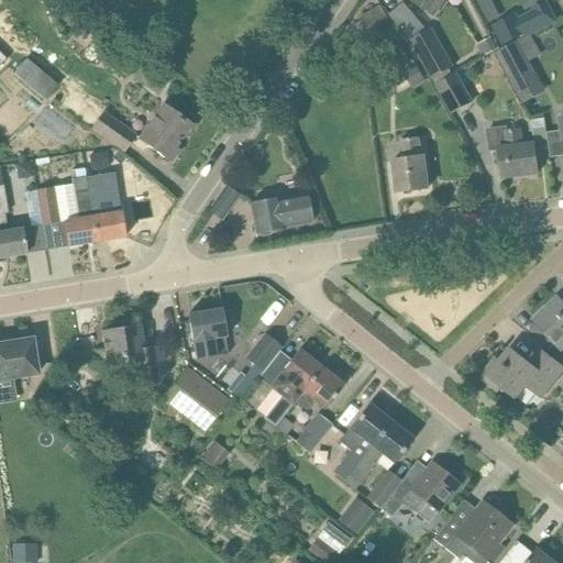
[(410,0),(434,17),(444,0),(410,0)]
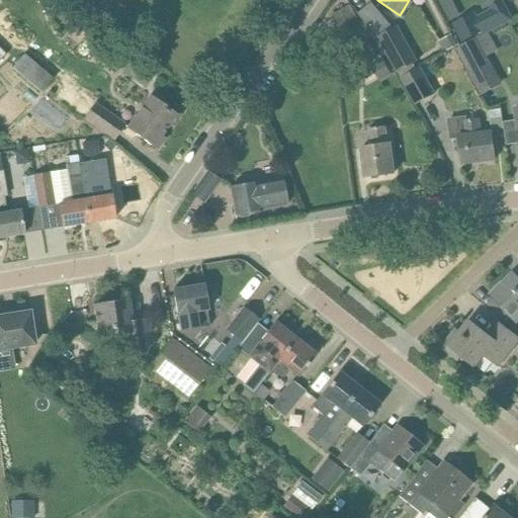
[(513,19),(504,1),(493,7),(493,8),(478,17),(475,12),(452,23),(464,46),(478,38),(513,19)]
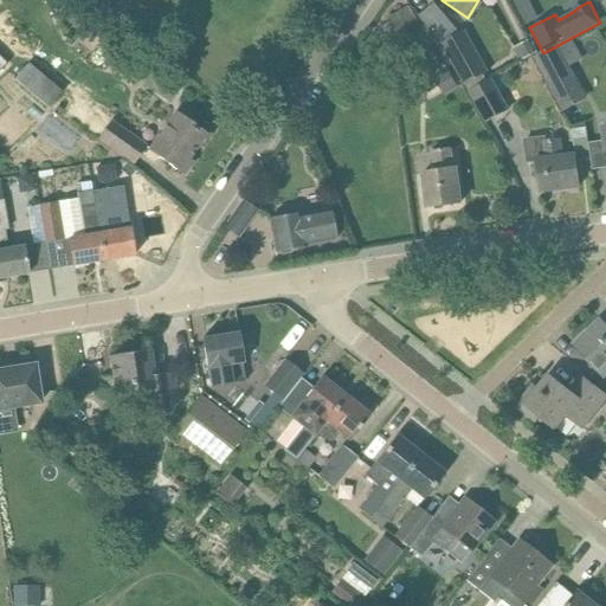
[(419,24),(419,23),(410,6),(388,19),(423,77),(440,66),(430,47),(437,43),(424,21),(419,24)]
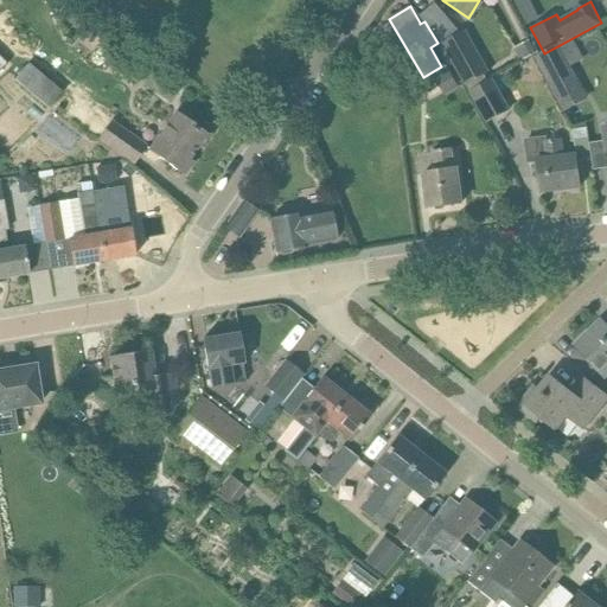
[(467,31),(442,45),(465,85),(490,72),(467,31)]
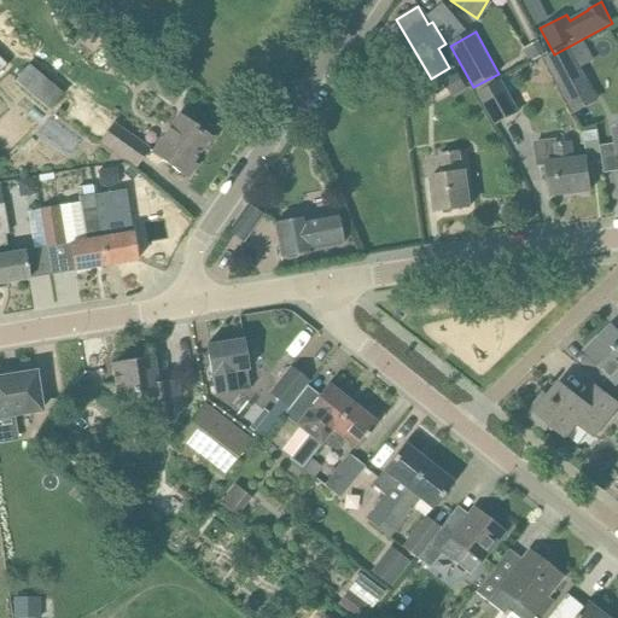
[(124,48),(109,36),(99,50),(114,62),(124,48)]
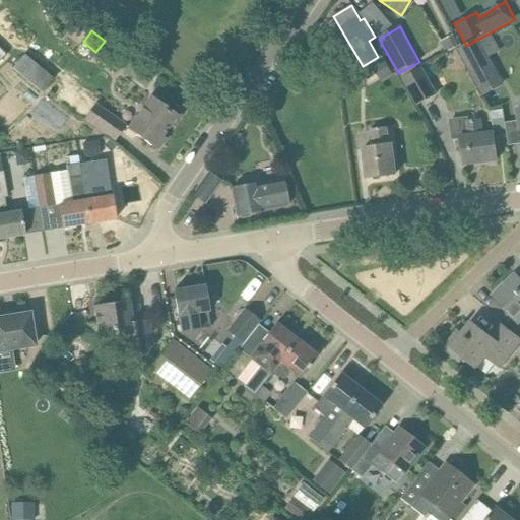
[(466,46),(458,50),(475,81),(496,70),(479,39),(466,46)]
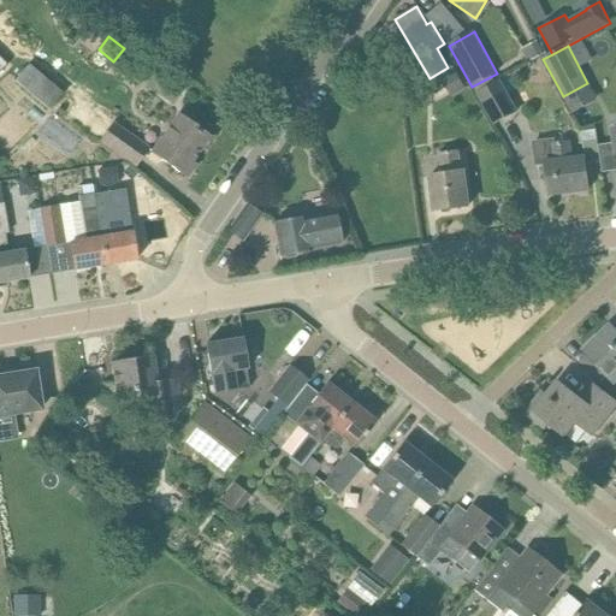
[(34,61),(19,82),(55,110),(71,90),(34,61)]
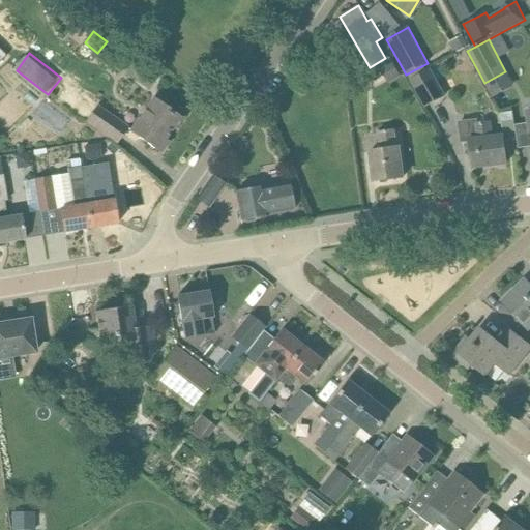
[(391,60),(380,66),(389,83),(401,77),(391,60)]
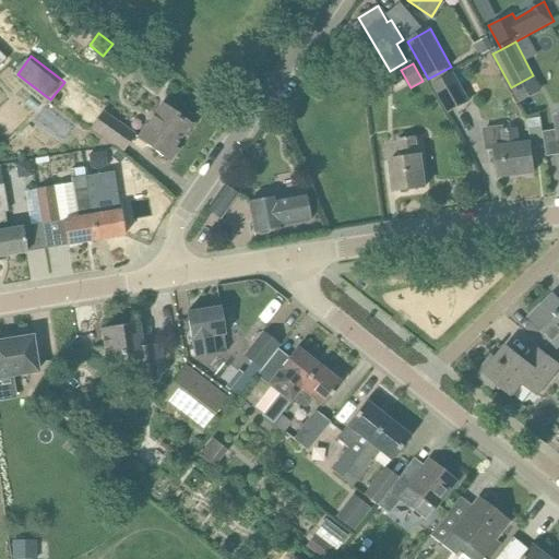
[(455,73),(432,85),(448,114),(471,102),(455,73)]
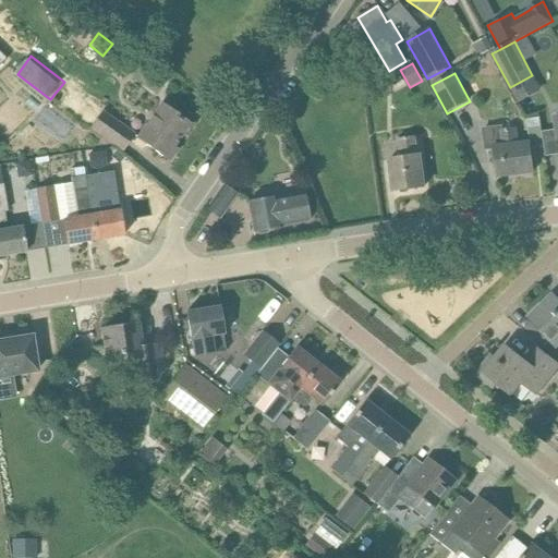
[(190,123),(172,110),(162,104),(137,138),(169,160),(178,148),(174,145),(190,123)]
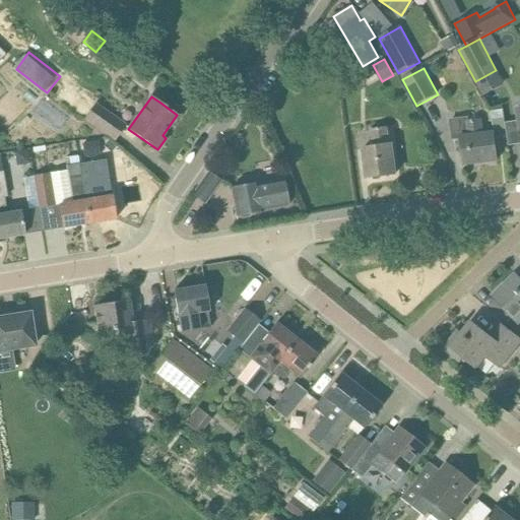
[(94,105),(84,119),(115,140),(126,126),(94,105)]
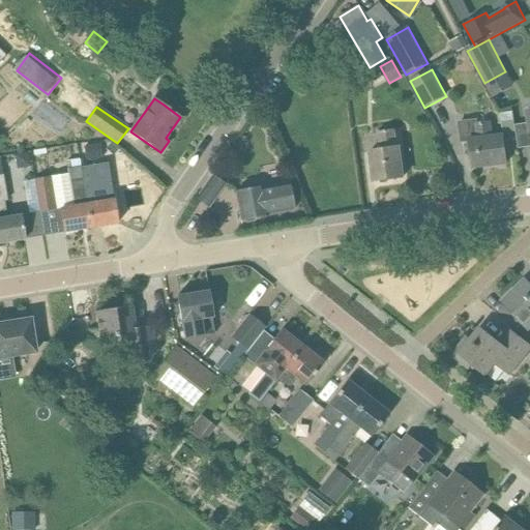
[(490,122),(475,123),(474,120),(460,122),(463,141),(470,141),(473,168),(507,164),(504,135),(492,136),(490,122)]
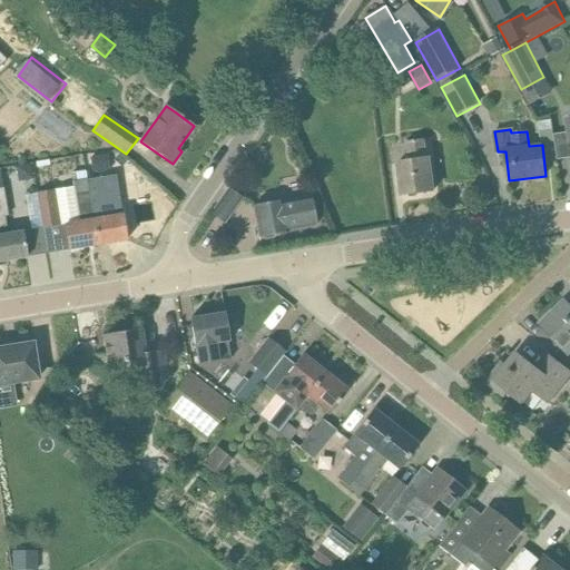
[(434,192),(431,169),(430,157),(426,158),(424,140),(408,143),(410,160),(399,161),(403,195),(434,192)]
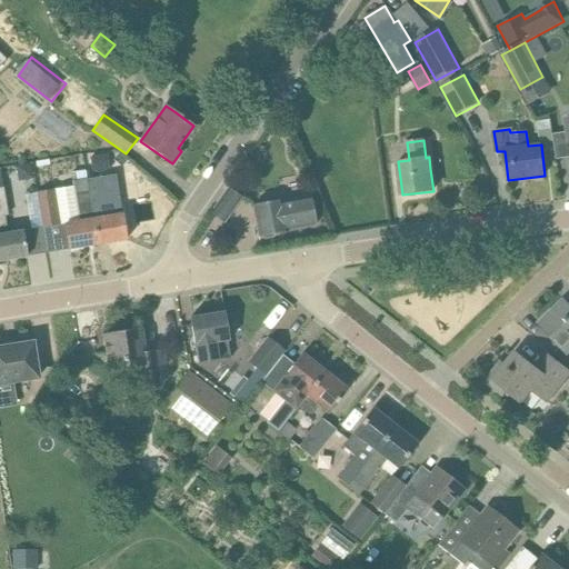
[(110,170),(107,155),(90,158),(93,172),(110,170)]
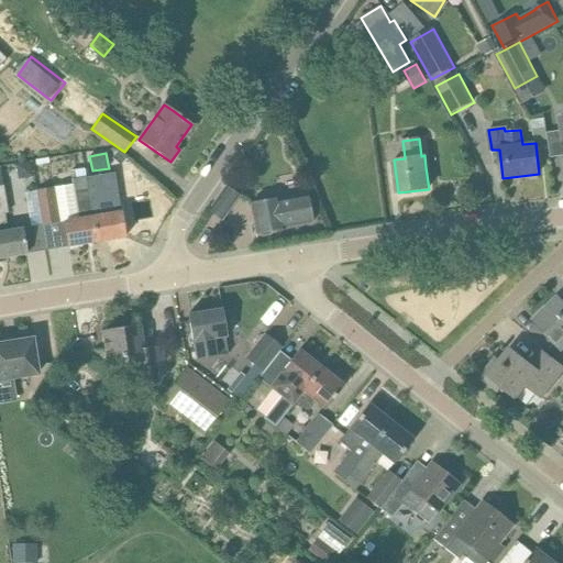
[(0,258),(26,254),(23,232),(22,229),(8,231),(4,213),(8,213),(1,166),(0,166),(0,258)]
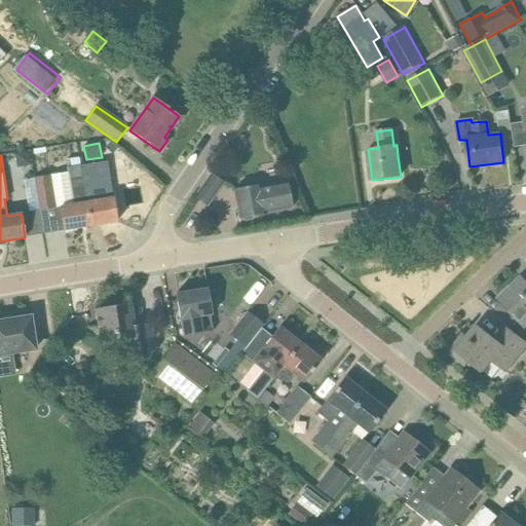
[(50,176),(34,178),(43,234),(90,226),(80,166),(78,157),(66,159),(68,172),(50,175),(50,176)]
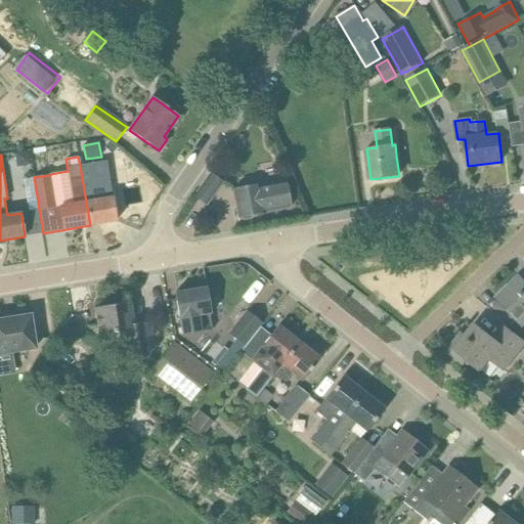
[(117,221),(107,161),(80,166),(90,225),(117,221)]
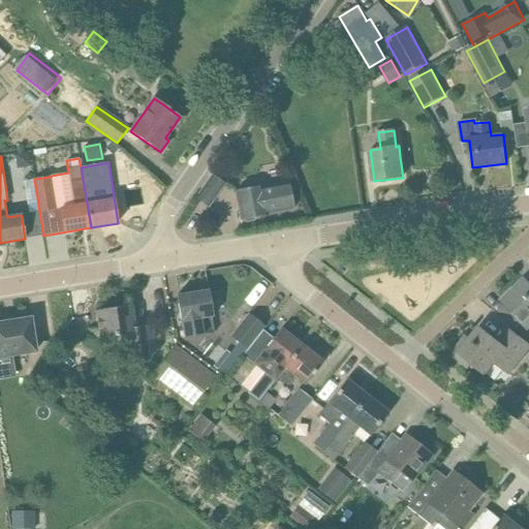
[(225,184),(212,175),(195,198),(209,208),(225,184)]
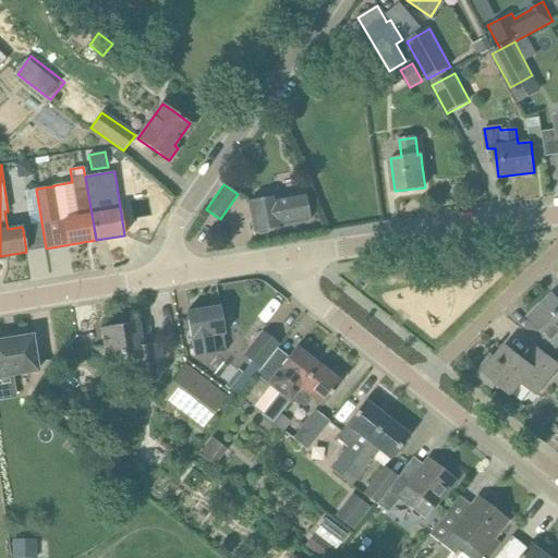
[(282,227),(281,226),(310,220),(304,193),(277,197),(276,197),(249,203),(254,232),(282,227)]
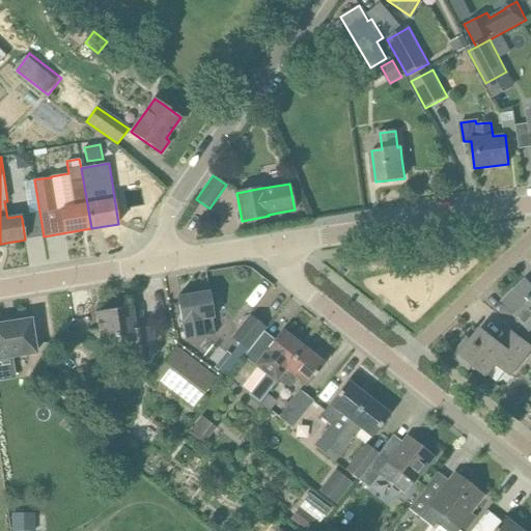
[(530,284),(527,281),(504,303),(528,327),(530,324),(530,284)]
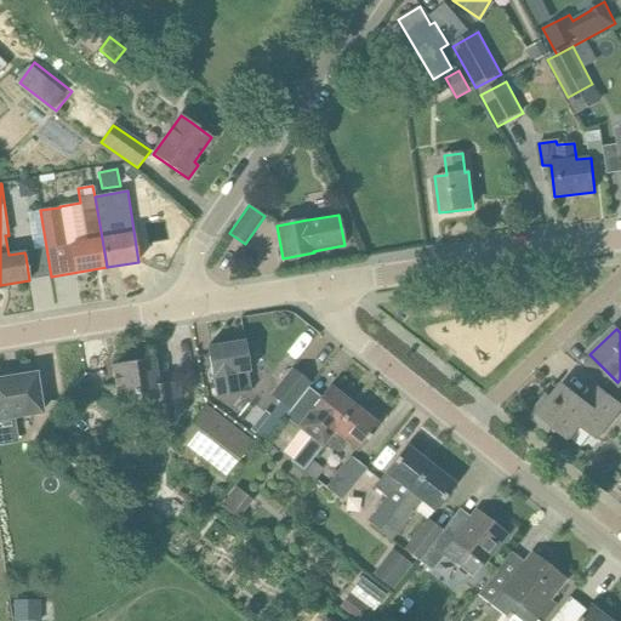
[(245,341),(208,347),(216,397),(237,393),(237,392),(251,389),(249,371),(250,371),(245,341)]
